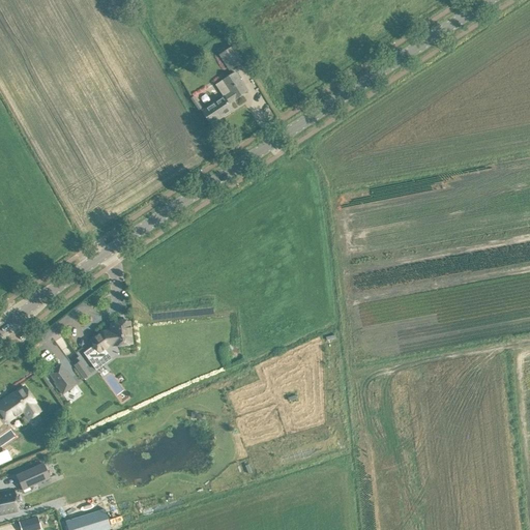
[(203,111),(206,115),(211,123),(233,110),(229,104),(236,98),(248,91),(236,72),(224,80),(232,92),(225,96),(203,111)]
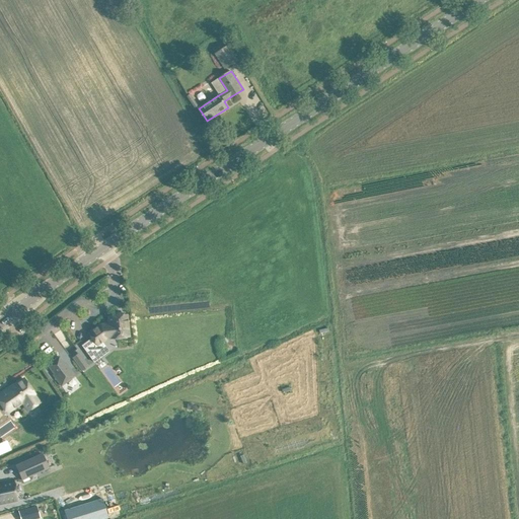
[(92,339),(82,346),(94,362),(102,356),(95,346),(101,342),(104,339),(112,339),(112,336),(128,334),(126,315),(108,317),(108,324),(99,324),(88,334),(92,339)]
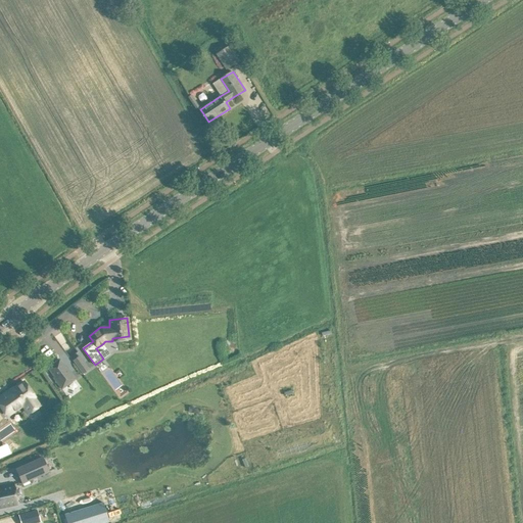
[(82,374),(89,369),(80,355),(72,361),(82,374)]
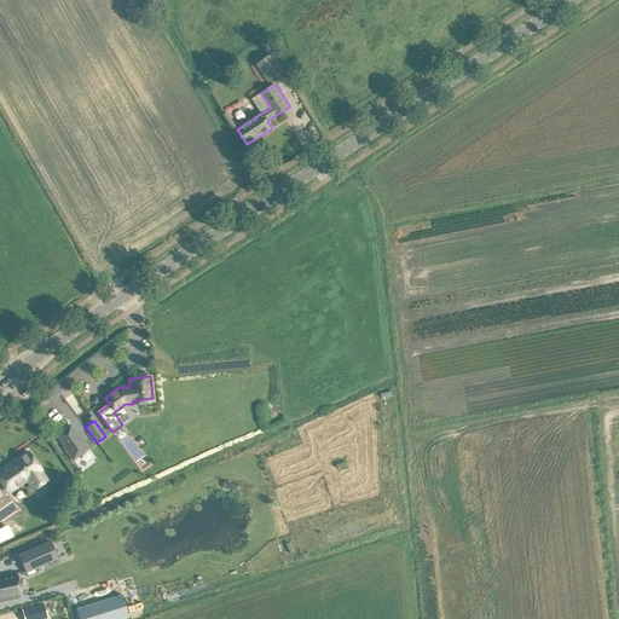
[(63,447),(73,461),(90,449),(79,435),(77,437),(70,426),(57,435),(64,446),(63,447)]
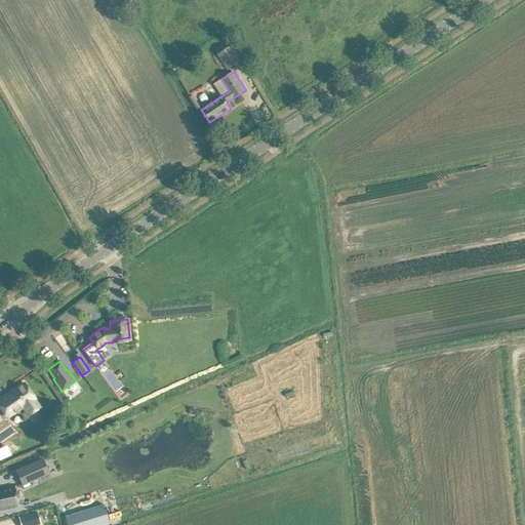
[(33,396),(25,384),(10,393),(9,392),(0,398),(0,405),(8,417),(23,407),(28,415),(40,407),(33,397),(33,396)]
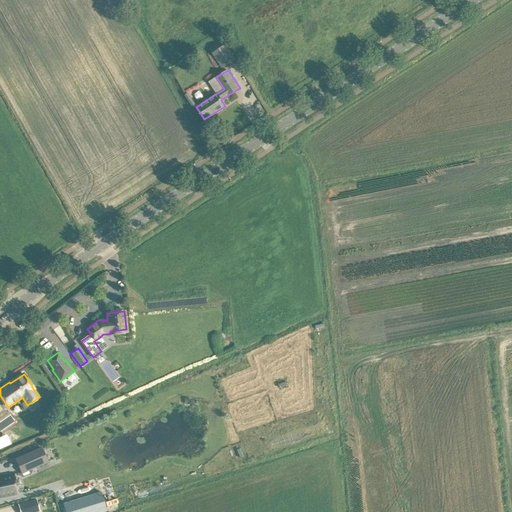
[(6,435),(0,437),(0,448),(10,444),(6,435)]
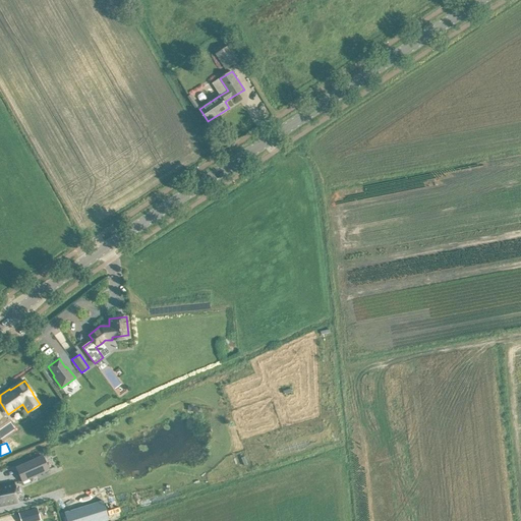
[(15,465),(22,478),(47,466),(40,453),(15,465)]
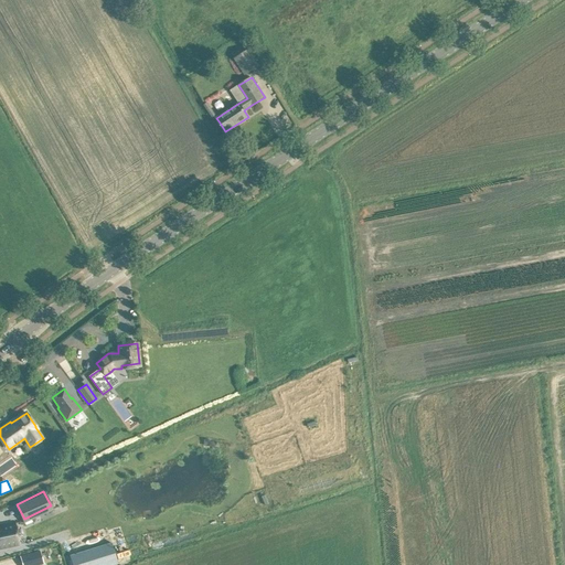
[(18,528),(0,530),(0,551),(21,548),(18,528)]
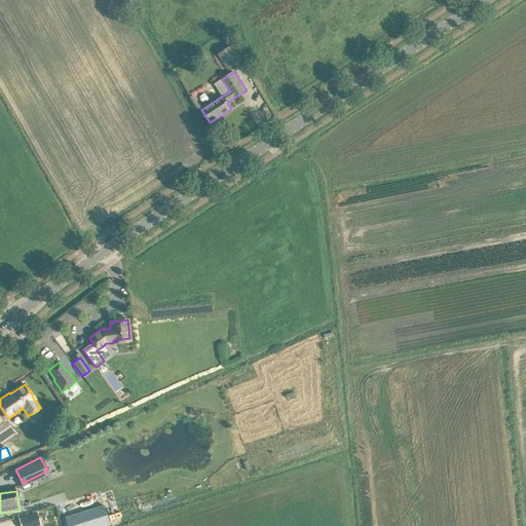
[(76,515),(67,519),(69,525),(76,525),(108,514),(101,494),(72,505),(76,515)]
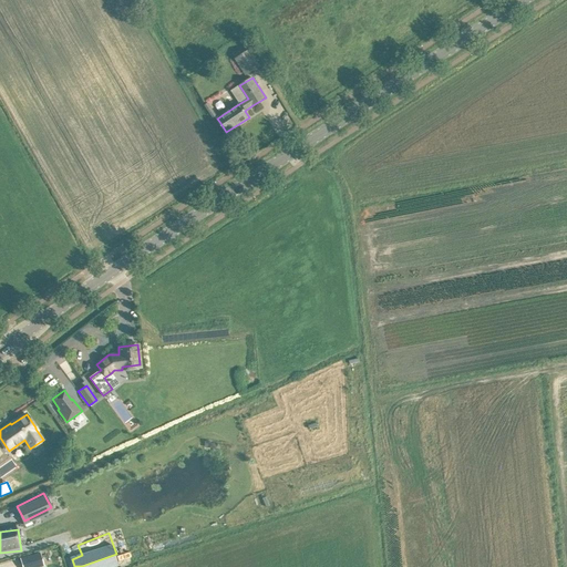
[(16,560),(18,566),(29,566),(37,565),(33,555),(16,560)]
